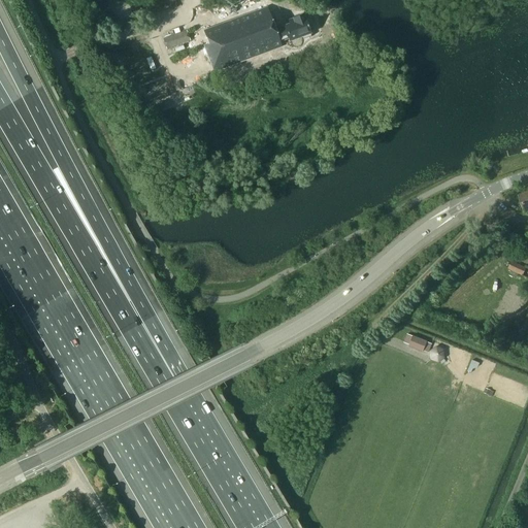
[(279,42),(289,38),(290,41),(300,37),(301,40),(310,37),(303,15),(289,21),(290,25),(274,30),(274,29),(267,8),(204,31),(208,44),(204,46),(213,71),(281,46),(279,42)]
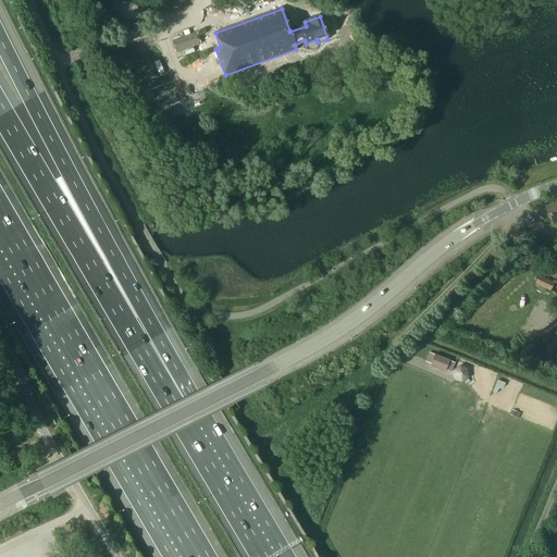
[(196,33),(176,40),(180,50),(200,42),(196,33)]
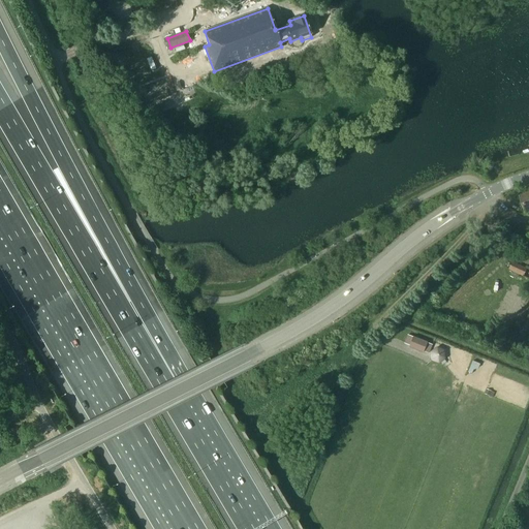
[(528,191),(519,195),(522,203),(525,213),(528,212),(528,191)]
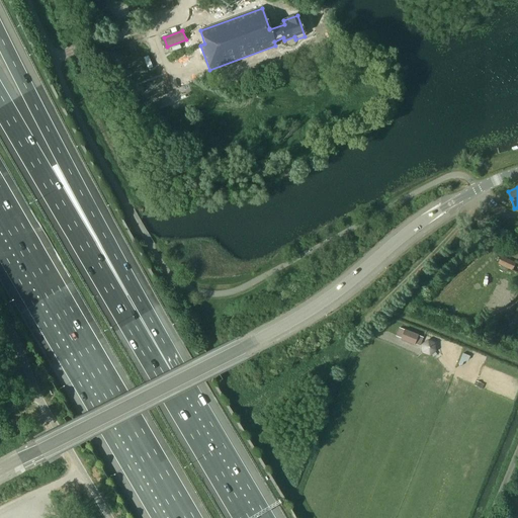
[(504,229),(499,232),(505,243),(510,240),(504,229)]
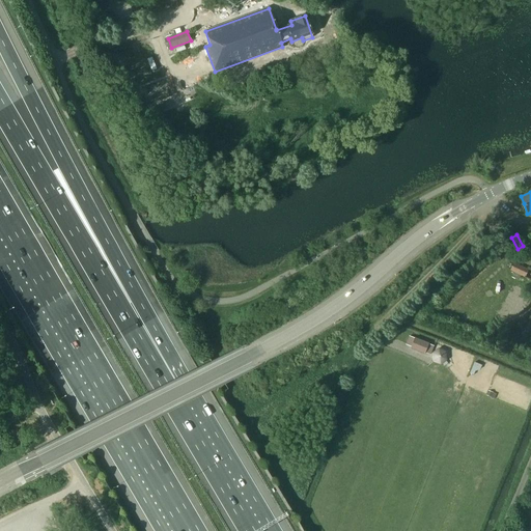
[(513,262),(510,271),(525,277),(529,270),(513,262)]
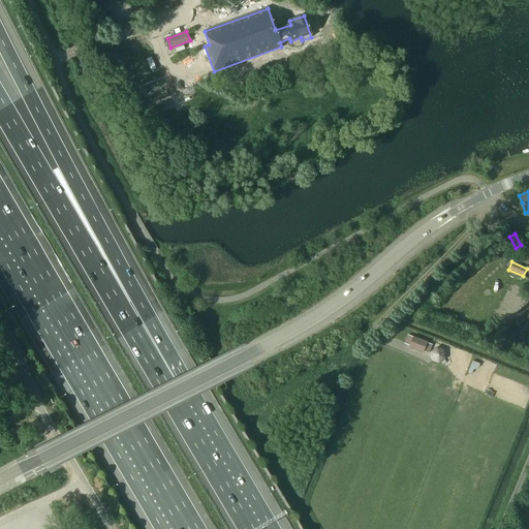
[(407,335),(404,343),(409,345),(423,350),(423,351),(429,353),(432,344),(413,337),(407,335)]
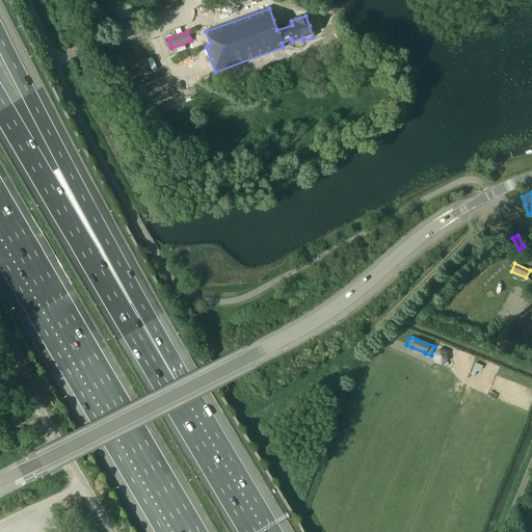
[(440,350),(433,354),(433,362),(442,365),(447,360),(446,352),(440,350)]
